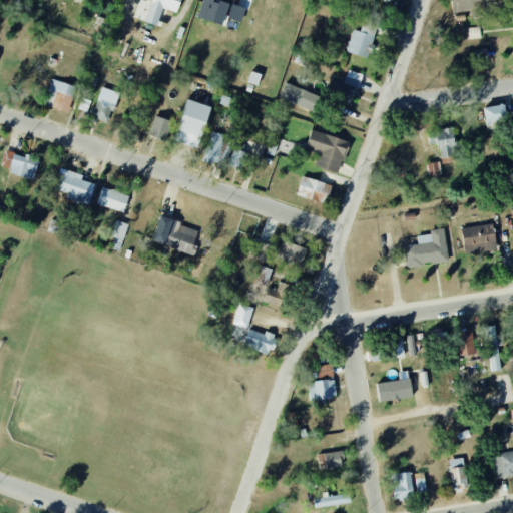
[(150,0),(144,22),(156,26),(162,9),(176,13),(180,0),(150,0)]
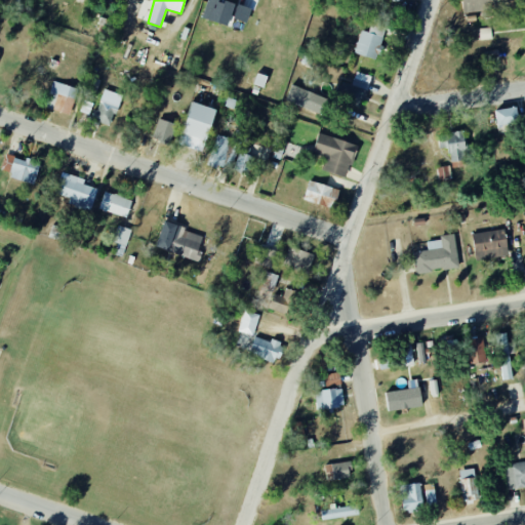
[(234,4),(217,0),(206,0),(201,18),(228,26),(234,4)]
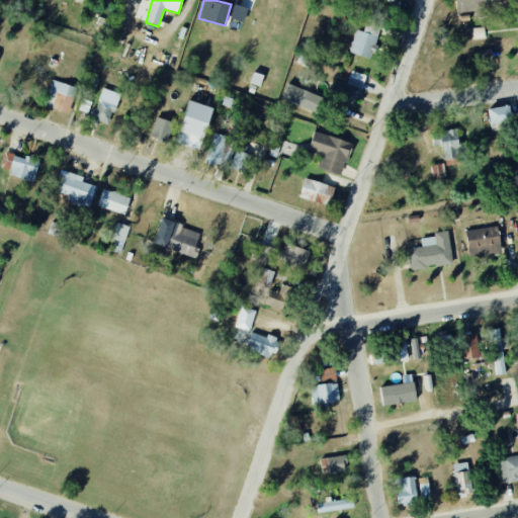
[(229,18),(243,22),(247,8),(234,4),(229,18)]
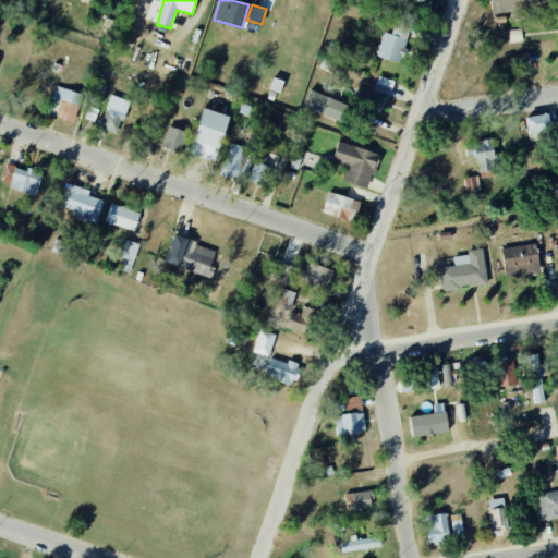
[(383,33),(377,59),(401,63),(408,29),(393,27),(391,34),(383,33)]
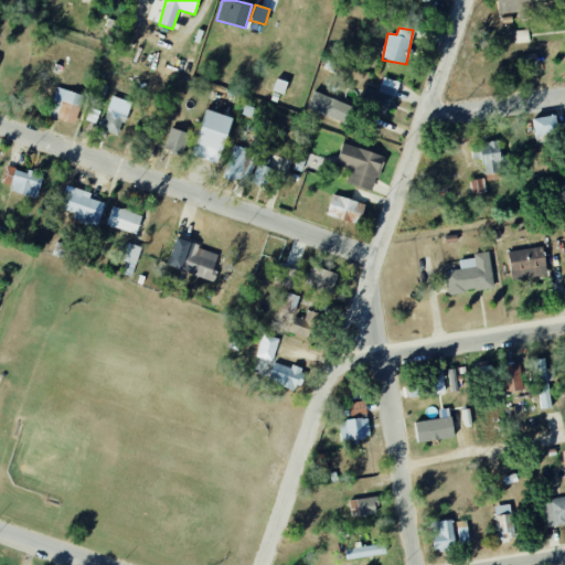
[(395,97),(400,82),(383,77),(379,92),(395,97)]
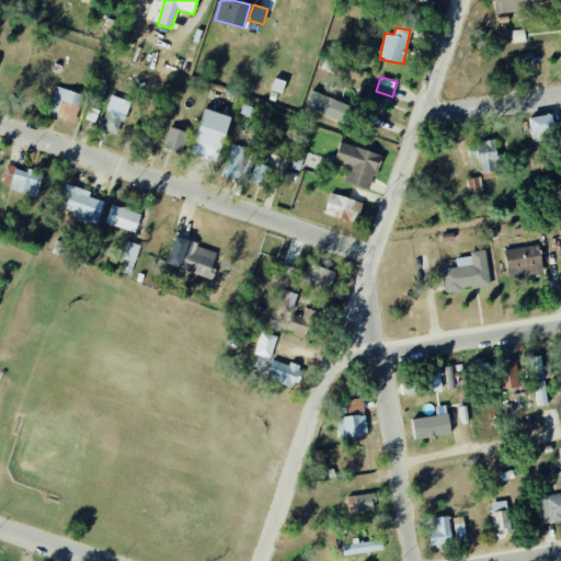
[(282,94),(285,82),(274,78),(271,91),(282,94)]
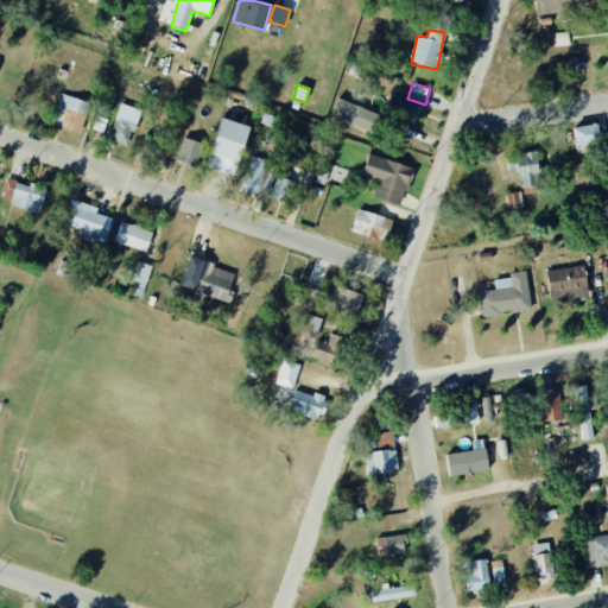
[(51,125),(81,133),(90,103),(61,94),(51,125)]
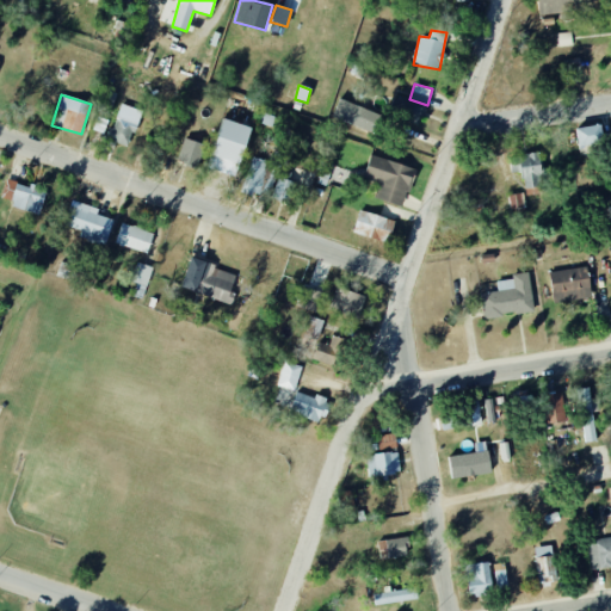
[(332,118),(369,131),(376,113),(339,99),(332,118)]
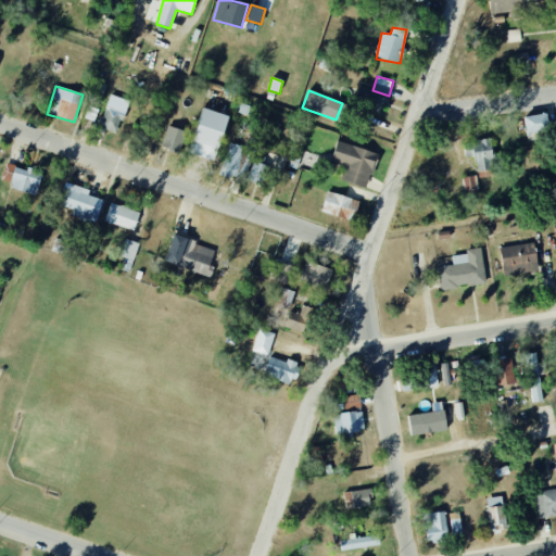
[(118,134),(129,101),(110,95),(102,117),(99,115),(96,126),(118,134)]
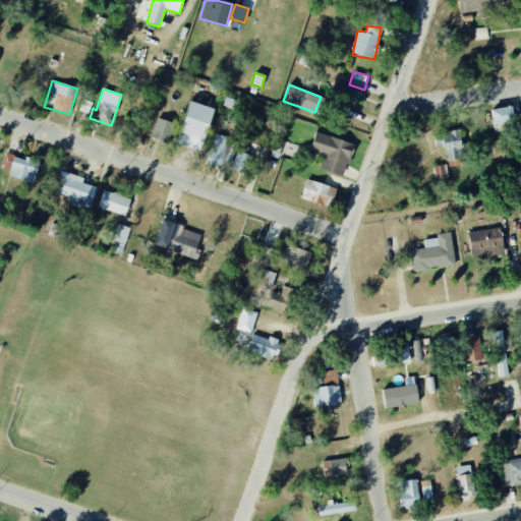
[(176,143),(200,151),(214,109),(189,101),(176,143)]
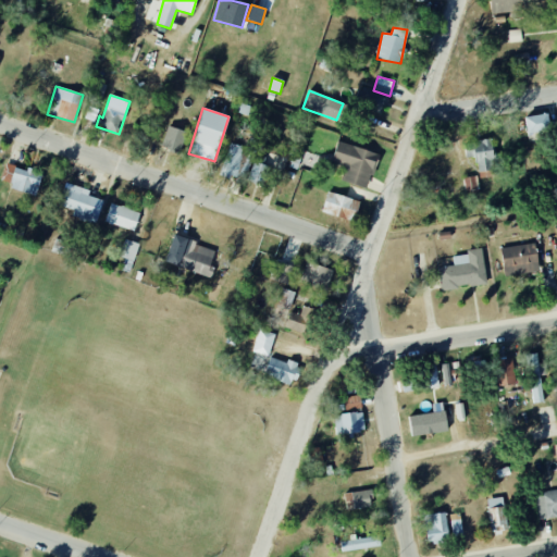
[(527,134),(549,132),(547,114),(525,116),(527,134)]
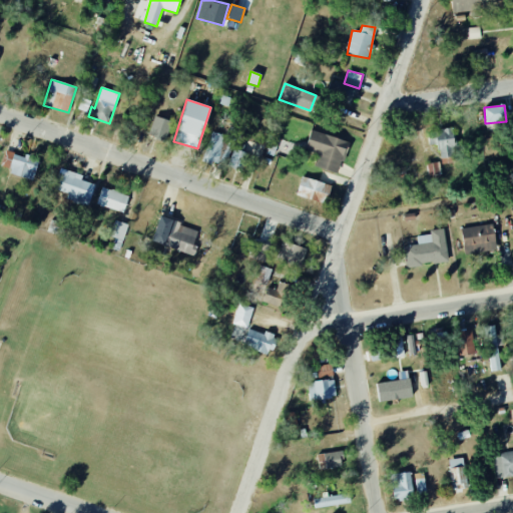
[(170,121),(155,116),(148,134),(164,140),(170,121)]
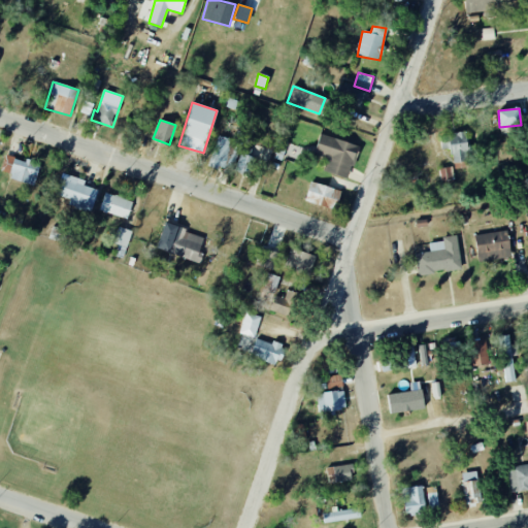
[(440,150),(452,150),(452,162),(469,161),(467,133),(440,134),(440,150)]
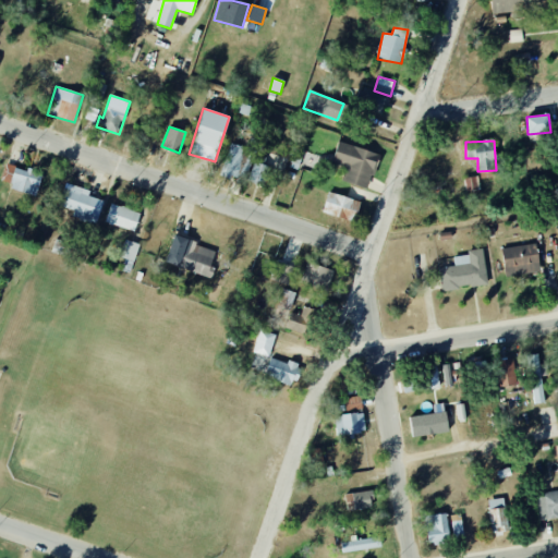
[(249,149),(231,143),(220,174),(235,180),(243,160),(245,160),(249,149)]
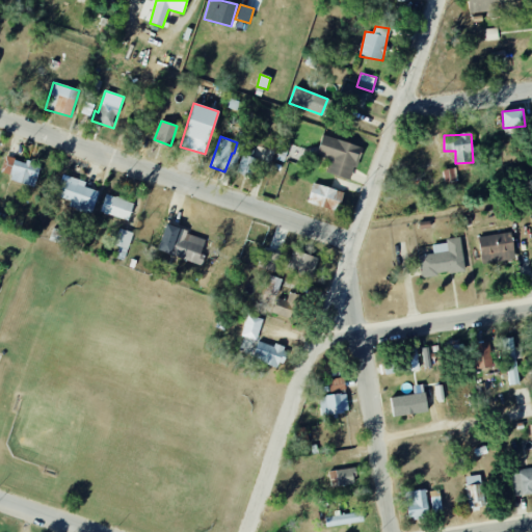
[(326,174),(351,180),(361,147),(322,136),(317,156),(330,159),(326,174)]
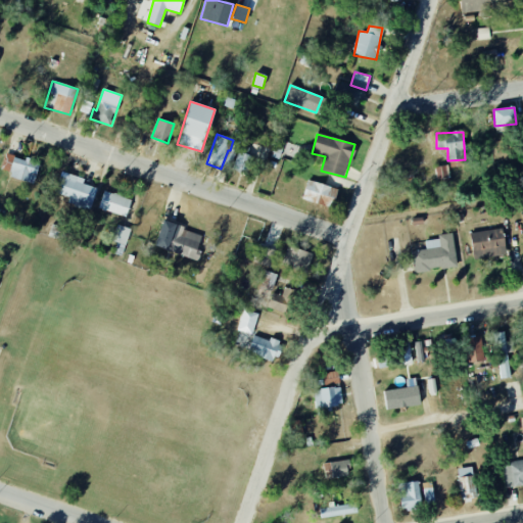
[(246,176),(255,153),(240,147),(231,170),(246,176)]
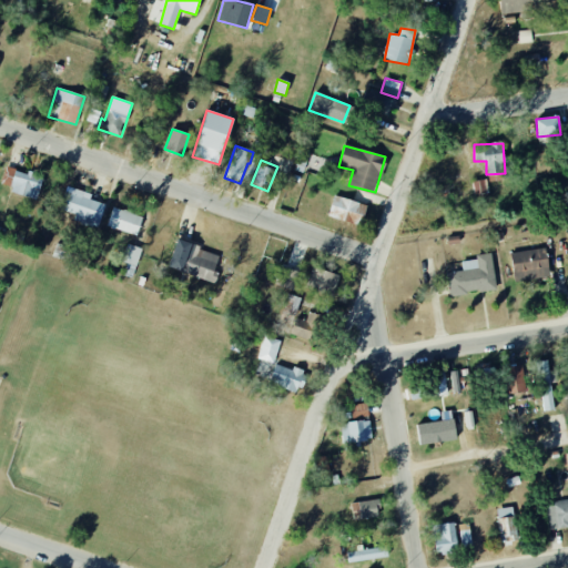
[(0,186),(0,188),(37,199),(43,178),(7,166),(0,186)]
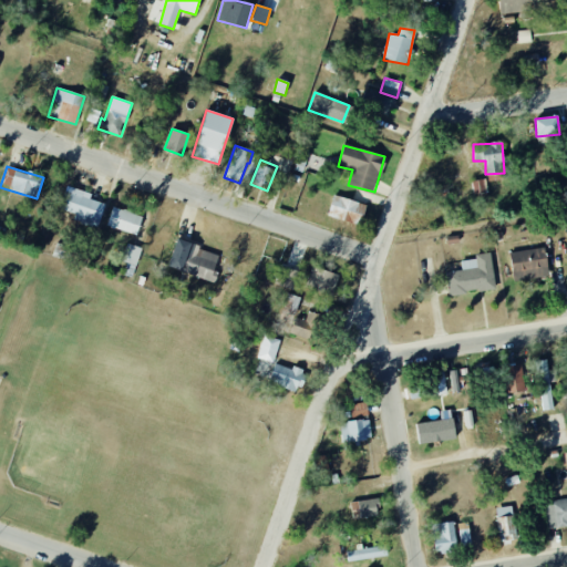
[(472,182),(474,195),(487,193),(485,179),(472,182)]
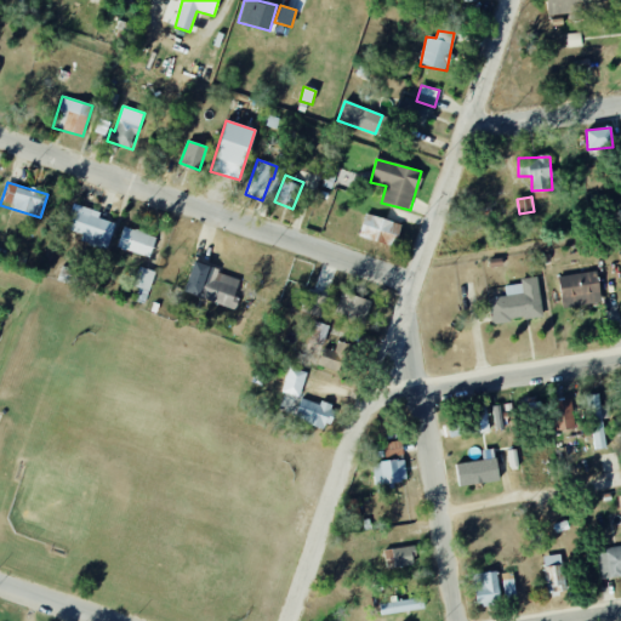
[(115,223),(98,218),(101,212),(73,204),(64,229),(83,234),(80,241),(107,250),(115,223)]
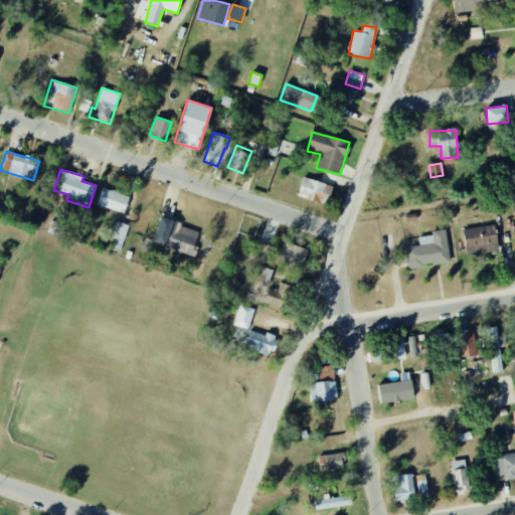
[(333,187),(303,177),(297,196),(326,206),(333,187)]
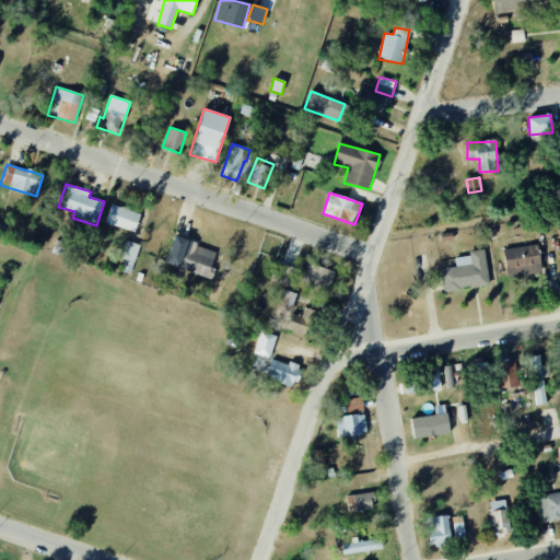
[(135,232),(140,213),(111,205),(105,224),(135,232)]
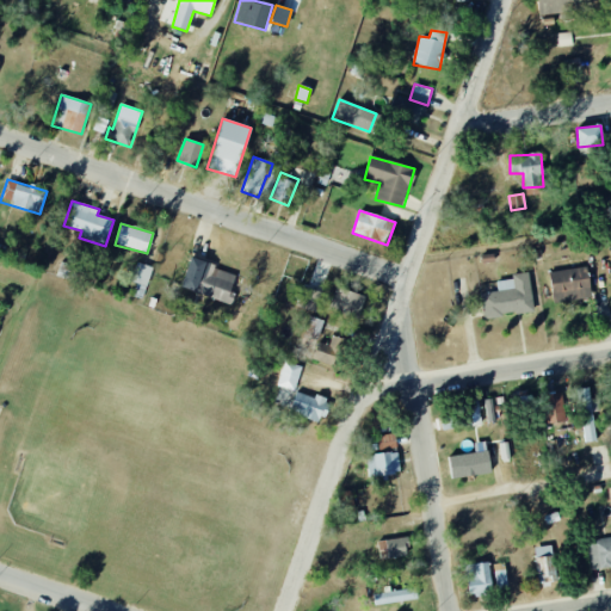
[(236,272),(189,260),(181,290),(229,302),(236,272)]
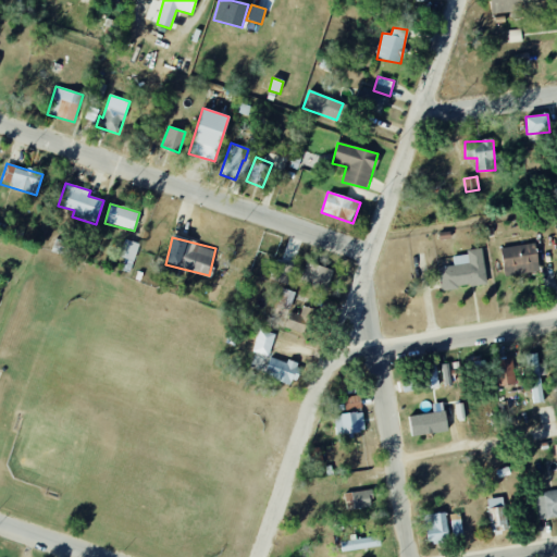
[(125,258),(122,270),(131,272),(138,243),(124,239),(120,257),(125,258)]
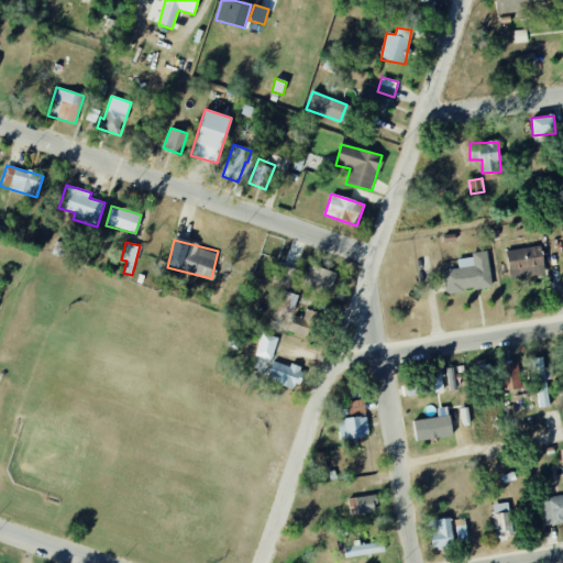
[(545,274),(540,245),(506,252),(510,280),(545,274)]
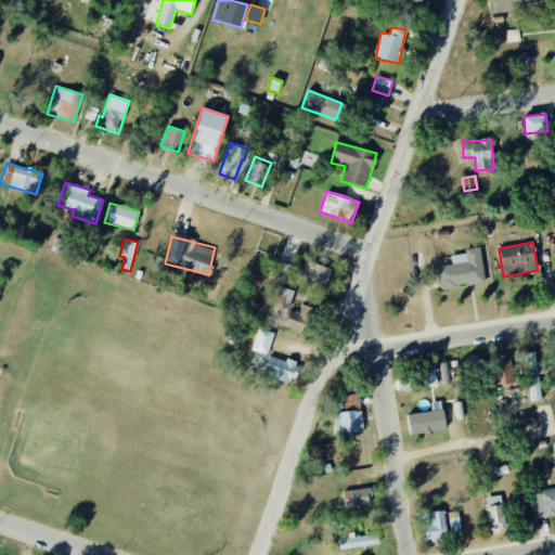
[(485,284),(480,247),(464,249),(465,254),(451,256),(452,266),(437,267),(439,288),(485,284)]
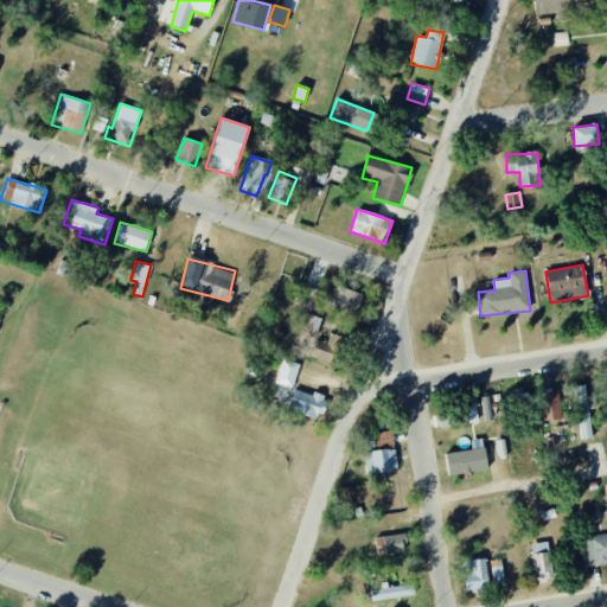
[(294,305),(313,311),(319,291),(300,285),(294,305)]
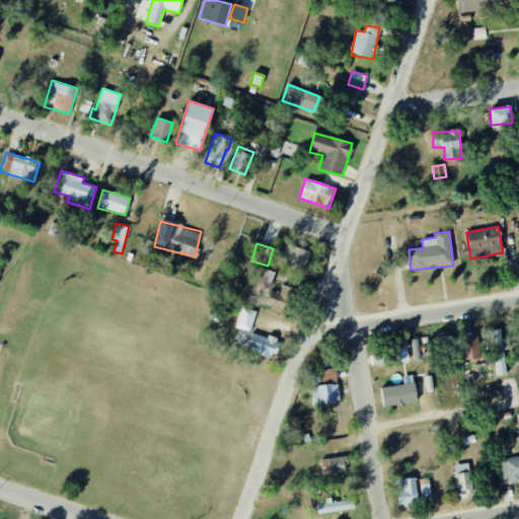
[(305,270),(310,250),(284,244),(280,264),(305,270)]
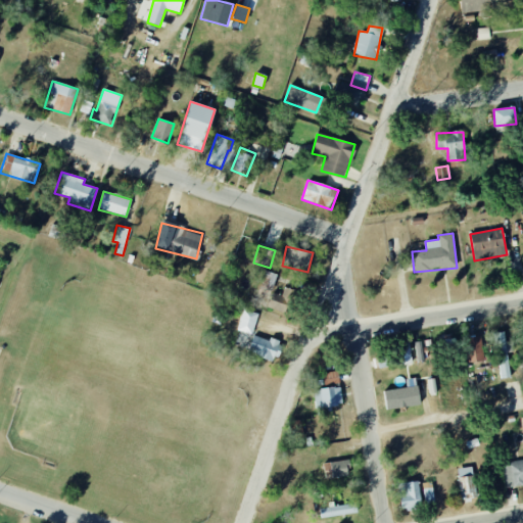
[(273,291),(277,274),(265,271),(260,288),(273,291)]
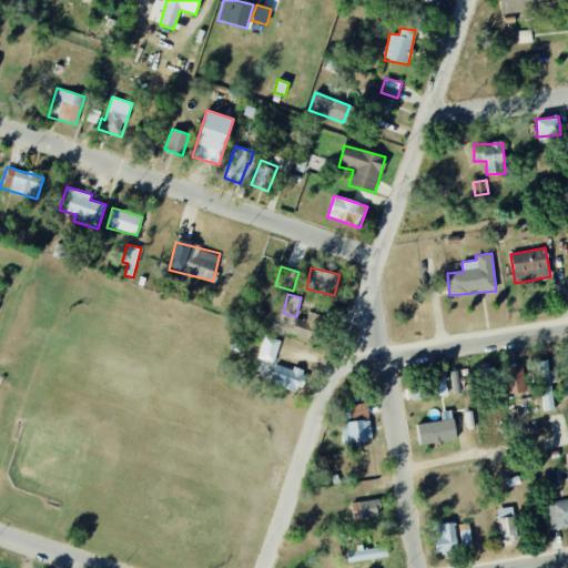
[(296,317),(290,333),(311,342),(322,318),(310,312),(304,322),(296,317)]
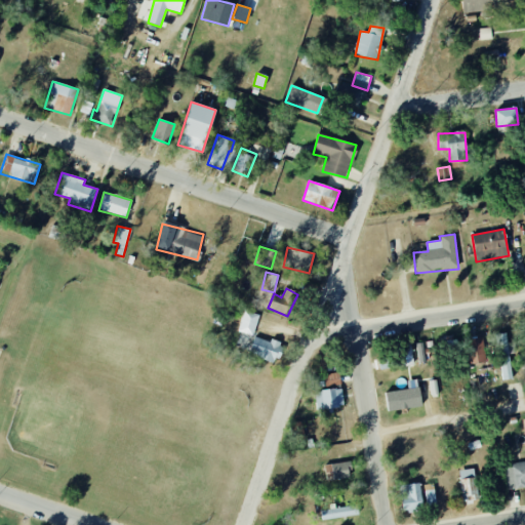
[(252,336),(259,315),(244,310),(237,331),(252,336)]
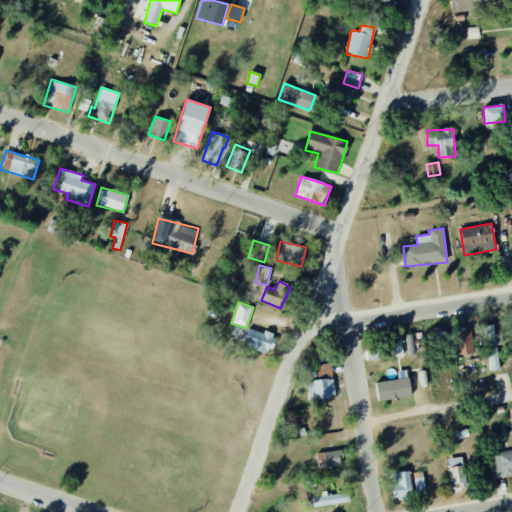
[(488,371),(499,370),(497,345),(502,345),(502,334),(494,334),(494,325),(486,325),(488,371)]
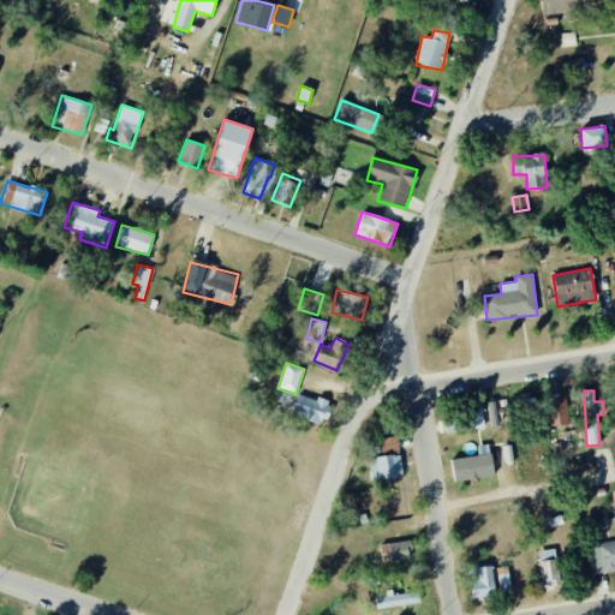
[(324,424),(330,402),(298,394),(292,416),(324,424)]
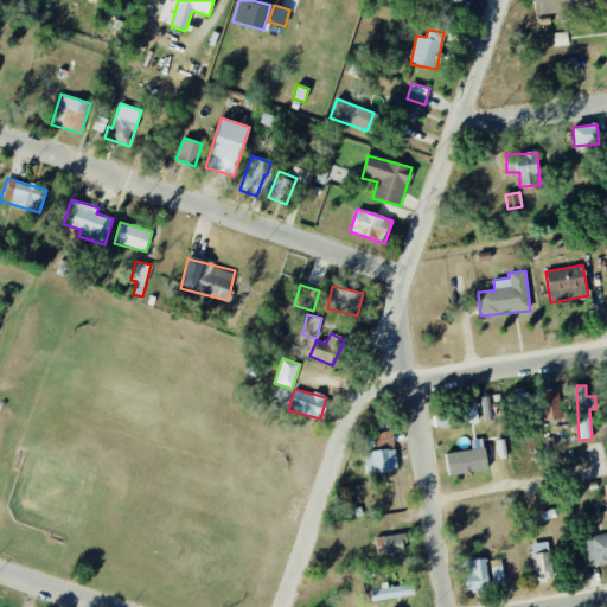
[(541,420),(560,419),(558,390),(540,391),(541,420)]
